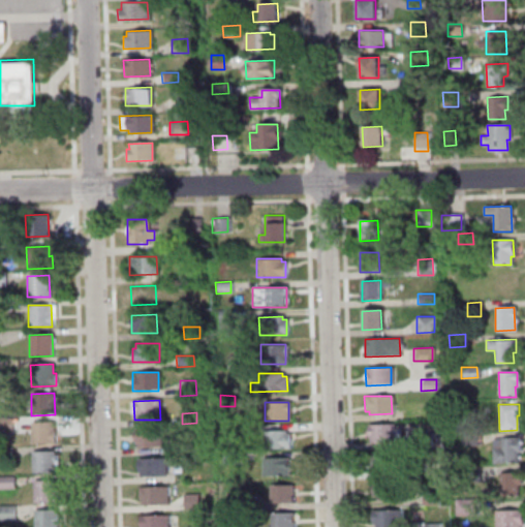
[(0,417),(10,417),(11,430),(0,431),(0,417)]
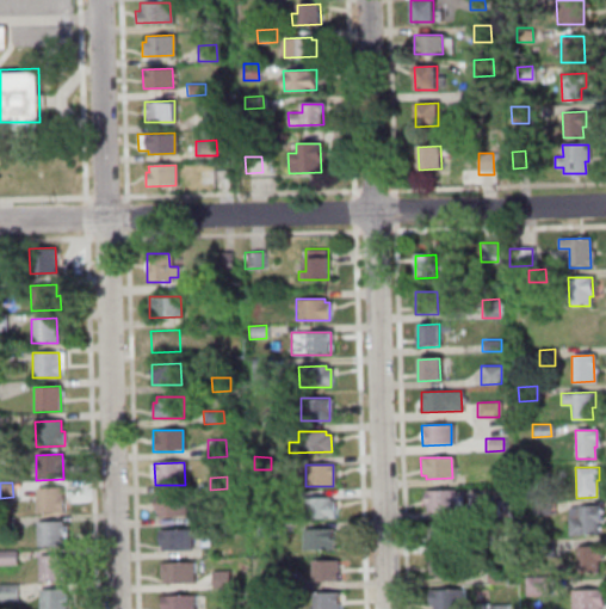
[(36,514),(35,488),(62,487),(63,512),(36,514)]
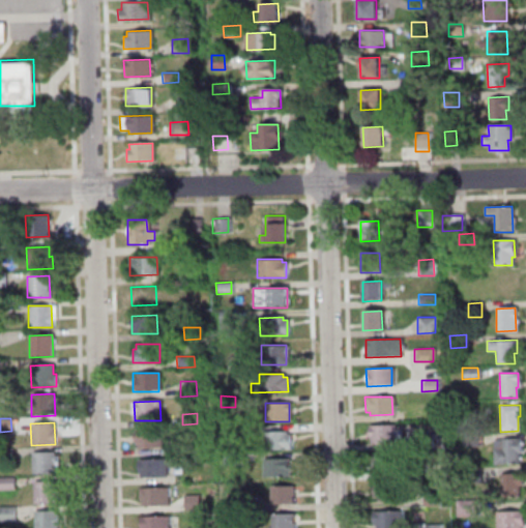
[(369,443),(369,424),(392,424),(393,442),(369,443)]
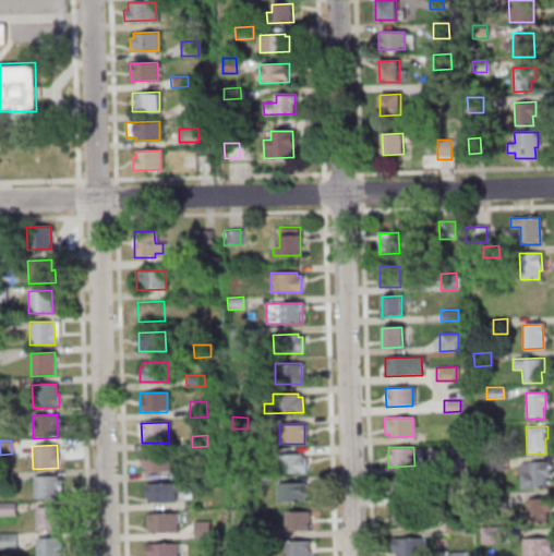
[(233,448),(233,460),(249,459),(249,448),(233,448)]
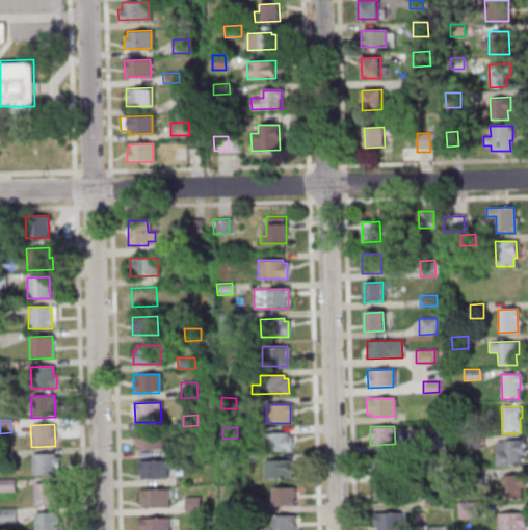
[(135,432),(136,450),(162,449),(161,430),(135,432)]
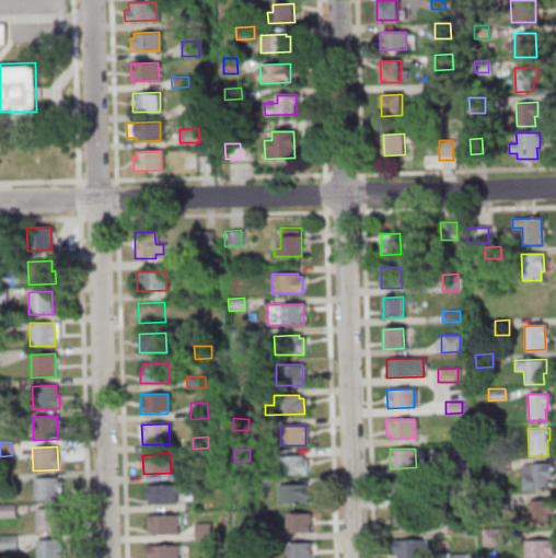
[(276,475),(305,475),(305,457),(302,457),(302,455),(276,455),(276,475)]
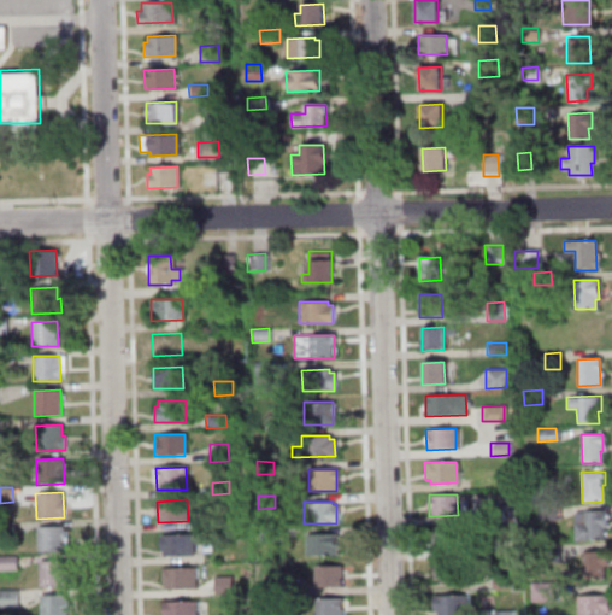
[(484,522),(483,505),(501,504),(502,521),(484,522)]
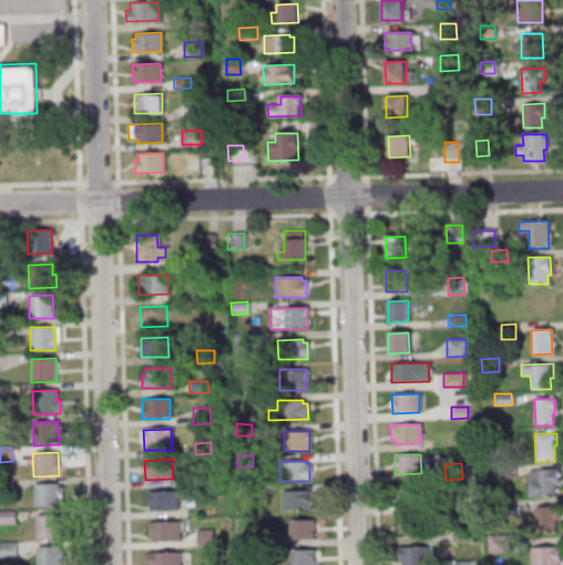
[(554,485),(555,495),(528,496),(526,481),(536,481),(536,470),(556,469),(558,485),(554,485)]
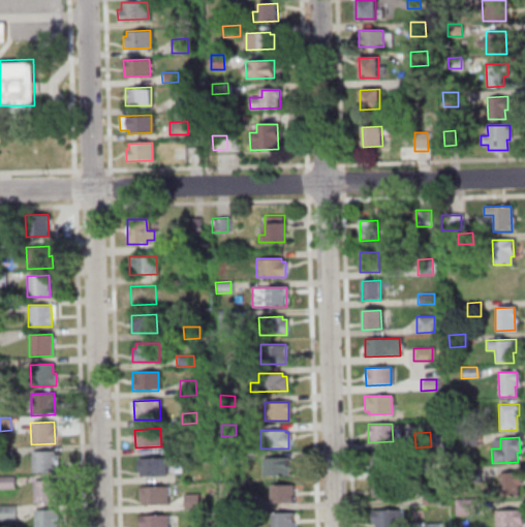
[(54,451),(55,472),(32,473),(31,452),(54,451)]
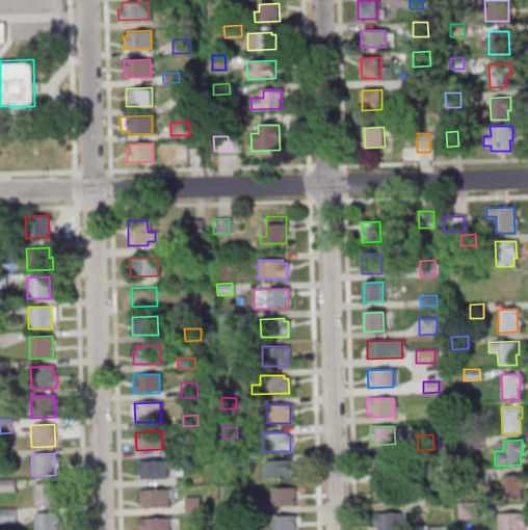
[(222,455),(222,467),(238,467),(238,455),(222,455)]
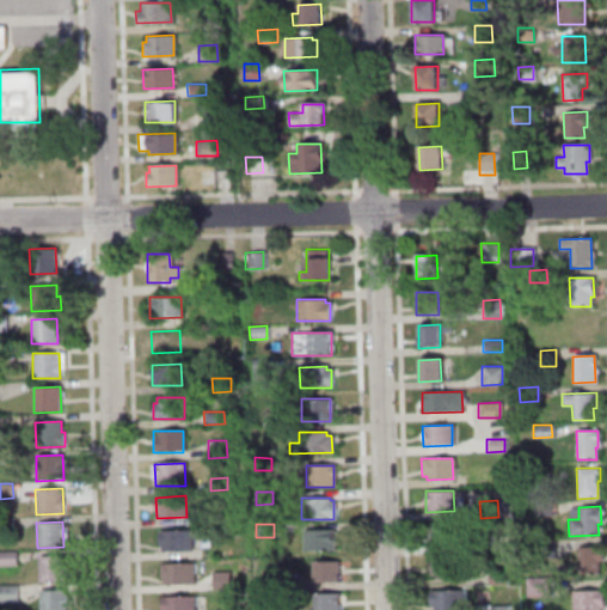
[(430,546),(429,524),(460,524),(461,544),(430,546)]
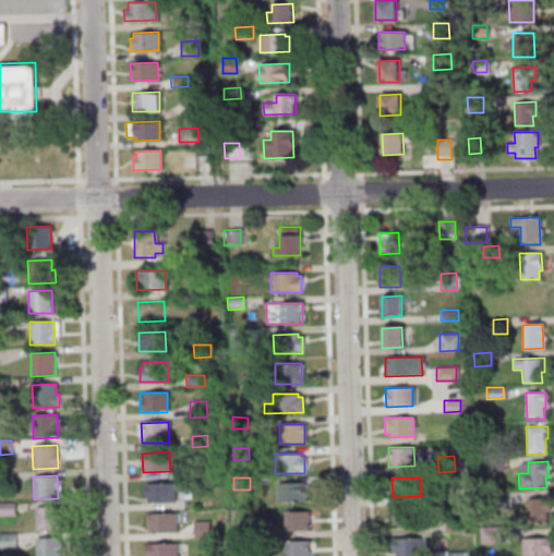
[(173,483),(145,483),(145,503),(173,503),(173,483)]
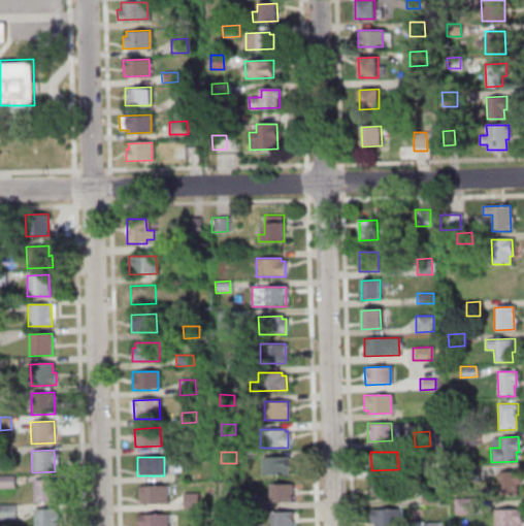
[(288,475),(288,457),(261,457),(261,475),(288,475)]
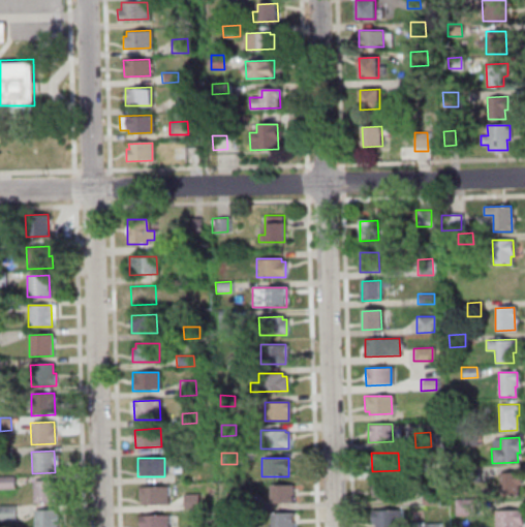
[(500,496),(499,473),(521,472),(521,486),(516,486),(517,495),(500,496)]
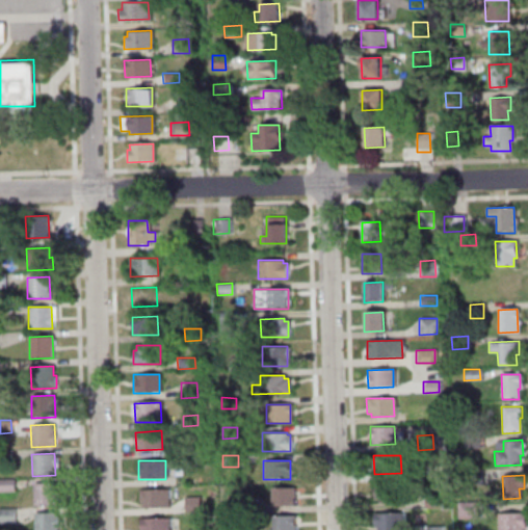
[(0,479),(12,478),(14,491),(0,491),(0,479)]
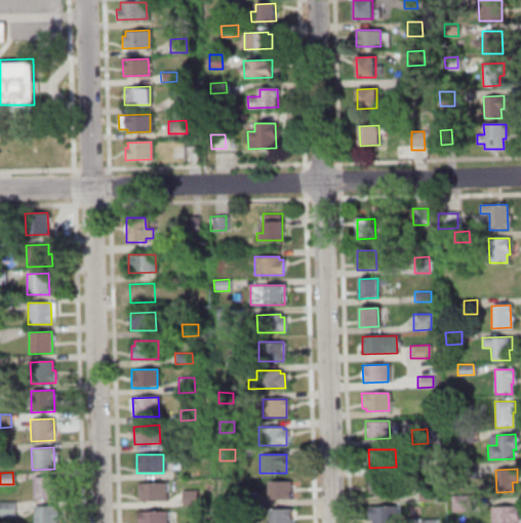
[(33,499),(33,478),(54,477),(54,486),(57,486),(58,498),(33,499)]
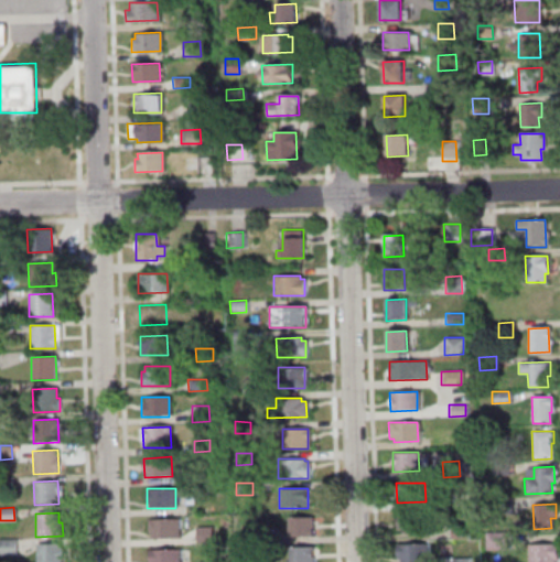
[(400,533),(400,530),(396,530),(396,514),(427,512),(427,532),(400,533)]
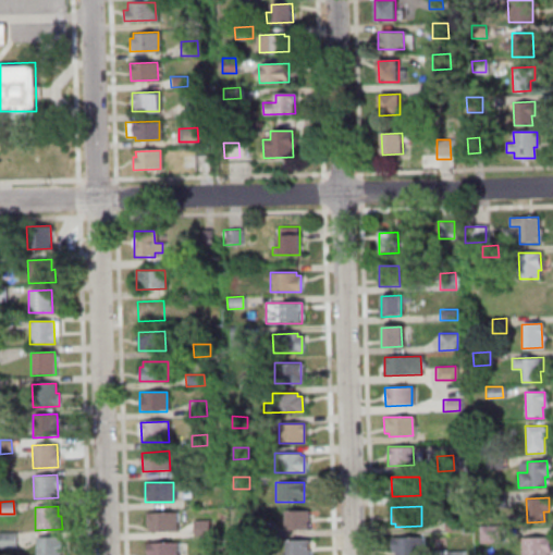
[(306,531),(306,512),(282,512),(282,531),(306,531)]
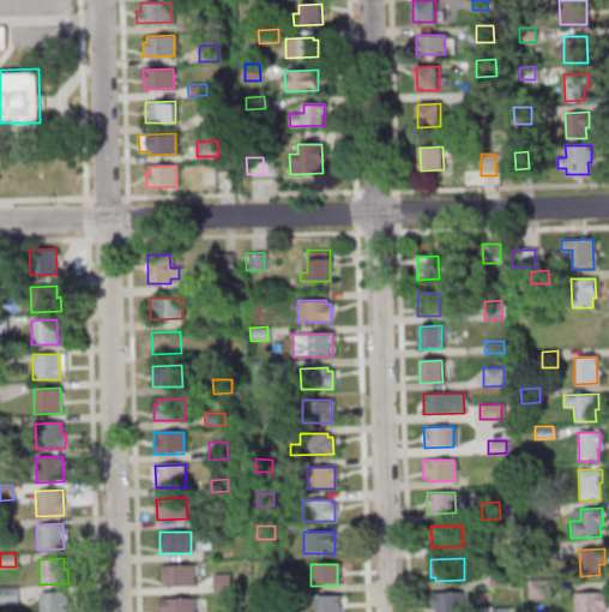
[(193,586),(193,565),(160,565),(160,586),(193,586)]
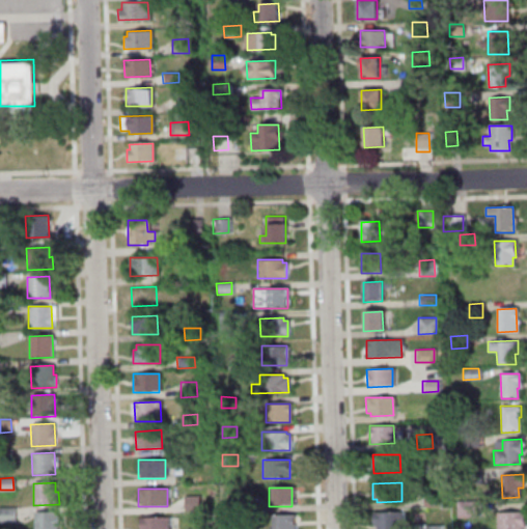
[(184,496),(184,511),(198,510),(198,495),(184,496)]
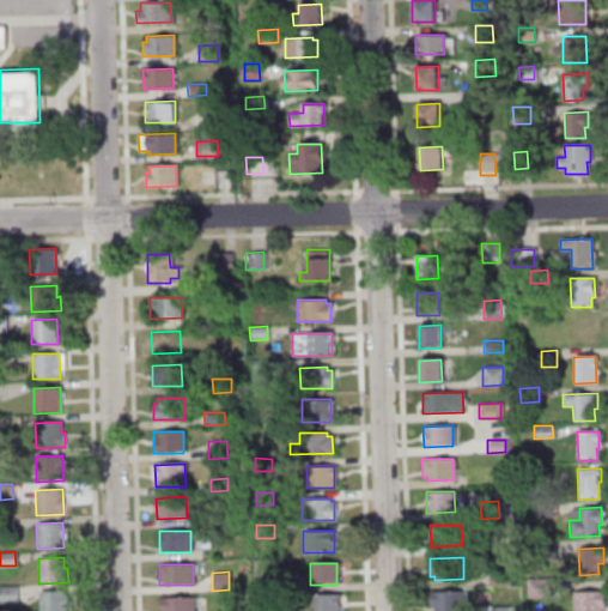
[(487,586),(487,573),(506,573),(506,585),(487,586)]
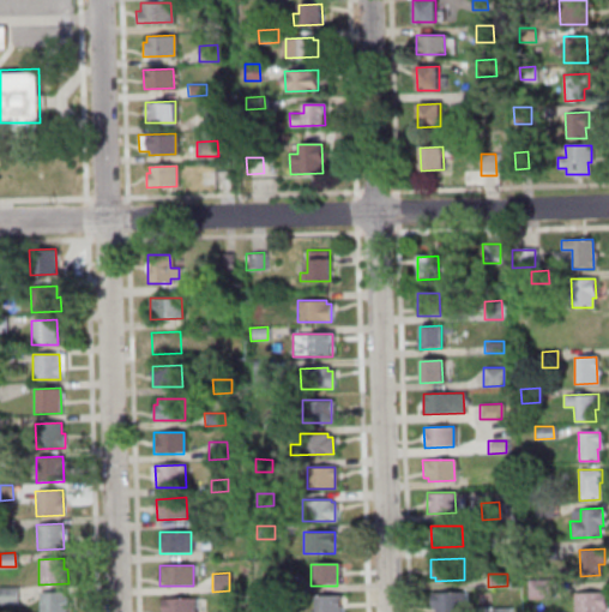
[(257,580),(257,592),(276,591),(276,579),(257,580)]
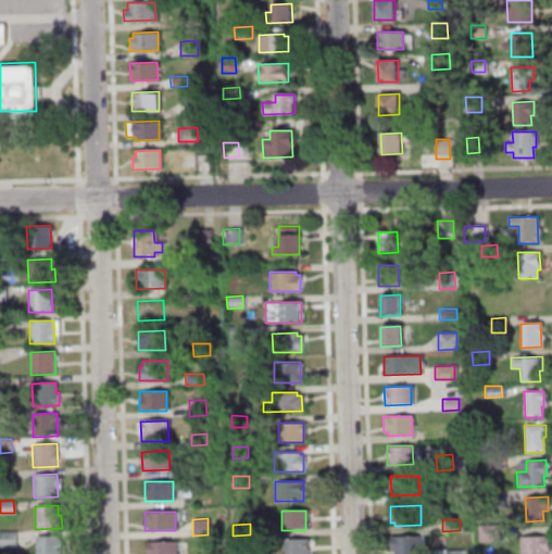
[(499,542),(478,543),(477,525),(498,525),(499,542)]
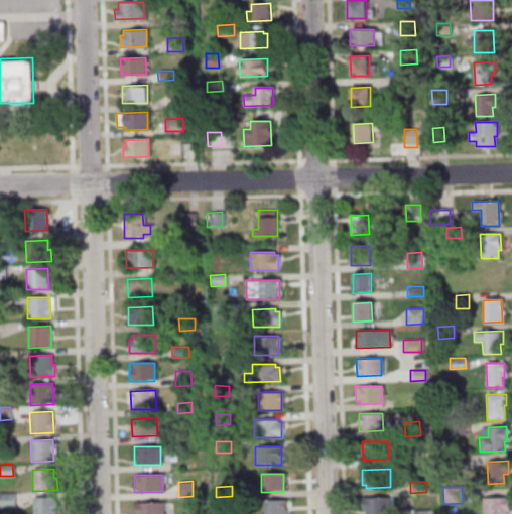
[(0,493),(13,493),(13,507),(0,507),(0,493)]
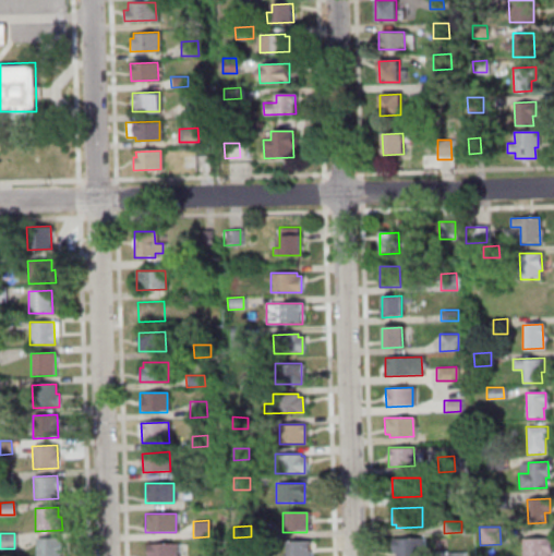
[(35,555),(35,538),(59,538),(59,555),(35,555)]
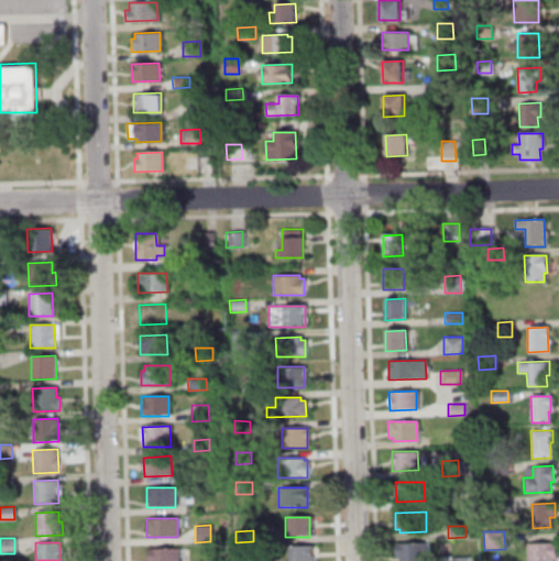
[(426,560),(398,560),(398,558),(395,558),(395,543),(426,542),(426,560)]
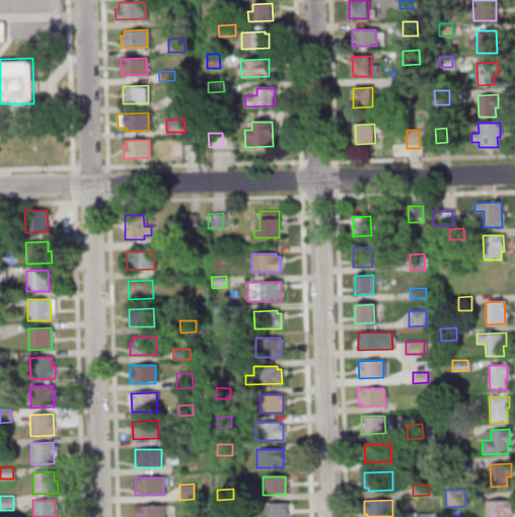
[(485,516),(485,502),(511,501),(512,515),(509,515),(509,516),(485,516)]
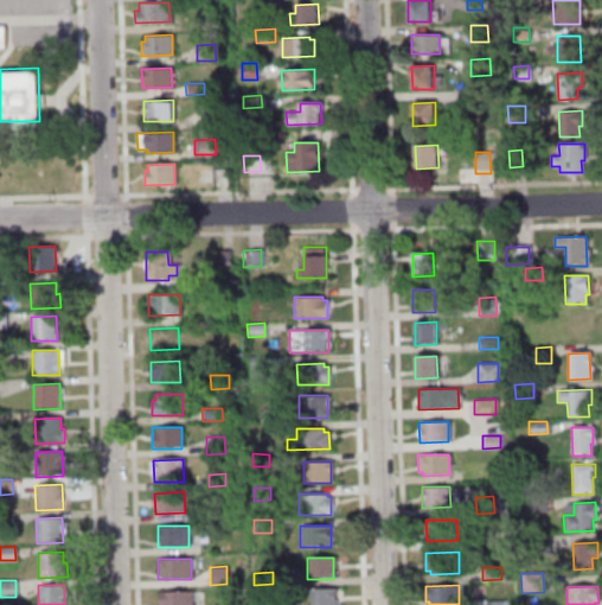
[(309,590),(309,604),(334,604),(334,588),(309,590)]
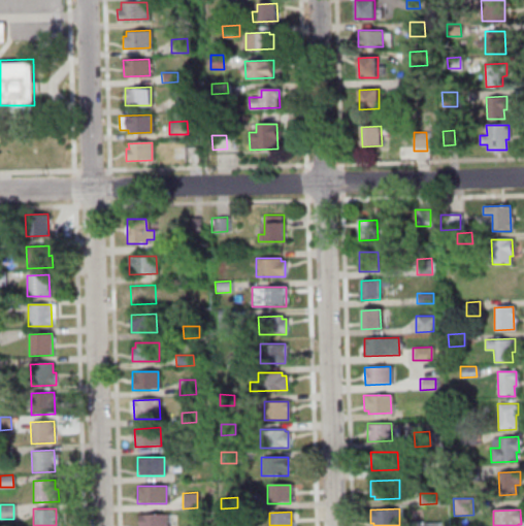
[(168,525),(168,515),(139,515),(139,525),(168,525)]
